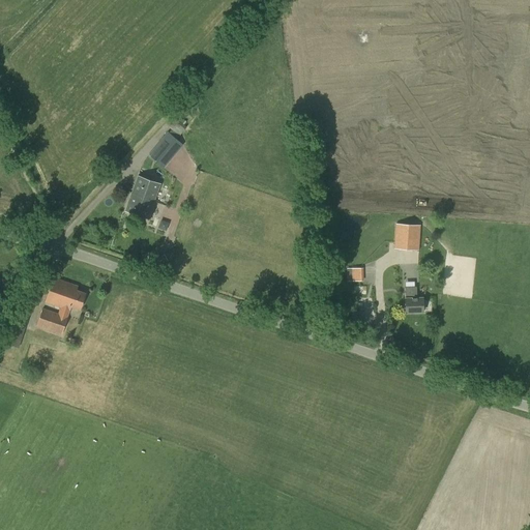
[(147,156),(155,163),(176,139),(186,127),(183,124),(185,122),(182,119),(179,122),(173,117),(169,122),(172,124),(169,127),(171,129),(169,133),(168,131),(147,156)]
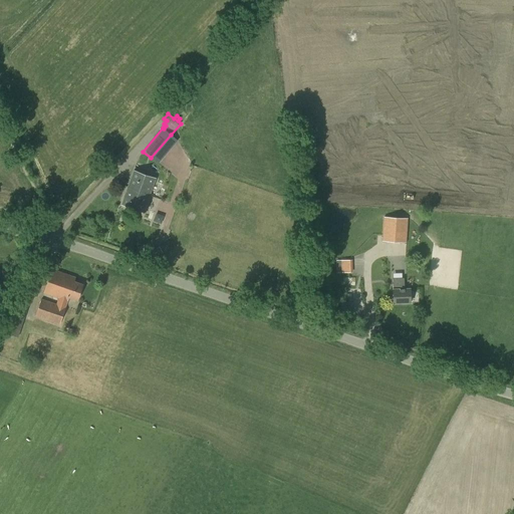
[(171,135),(151,158),(158,164),(178,141),(171,135)]
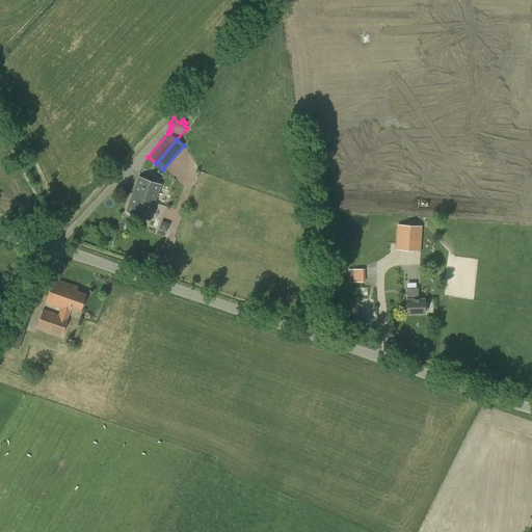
[(154,202),(160,184),(137,176),(131,193),(154,202)]
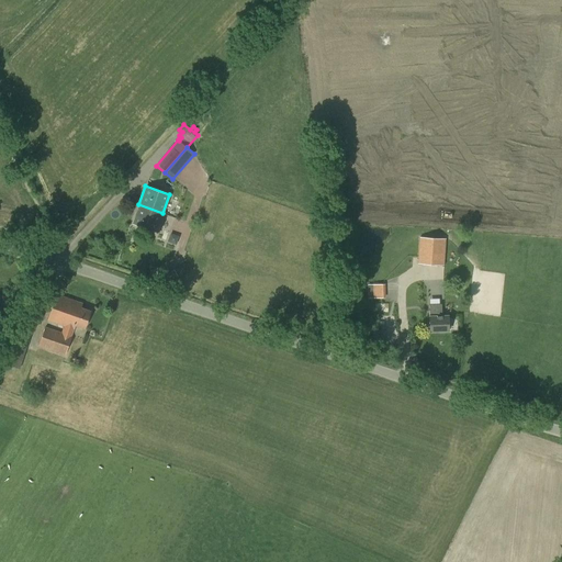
[(138,206),(132,223),(156,232),(163,213),(138,204),(138,206)]
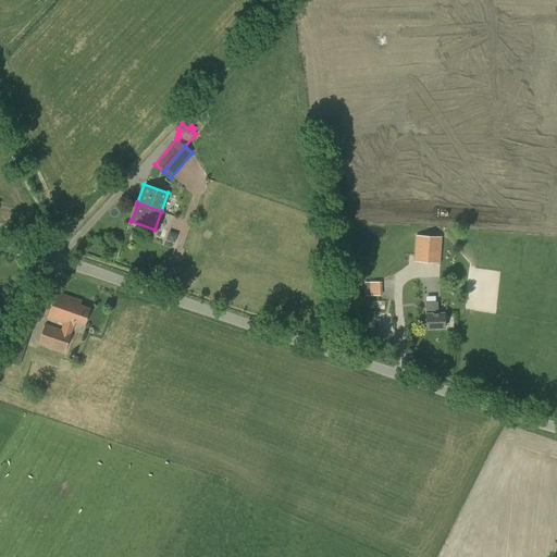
[(442,237),(416,235),(413,261),(440,263),(442,237)]
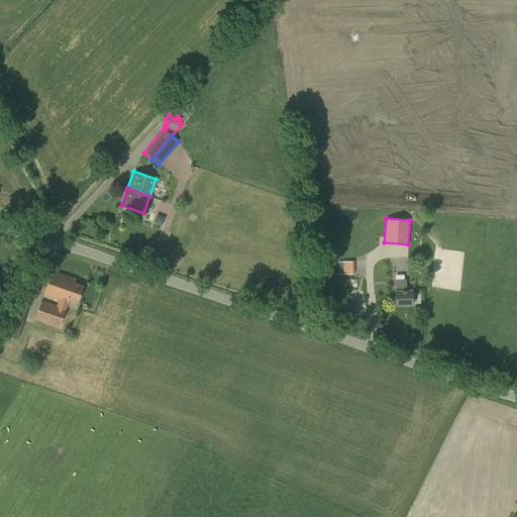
[(355,273),(355,260),(338,261),(338,273),(355,273)]
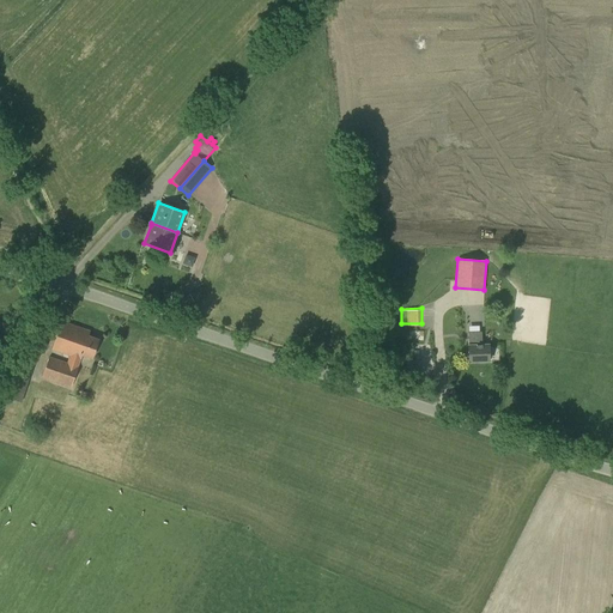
[(374,314),(375,328),(383,327),(382,313),(374,314)]
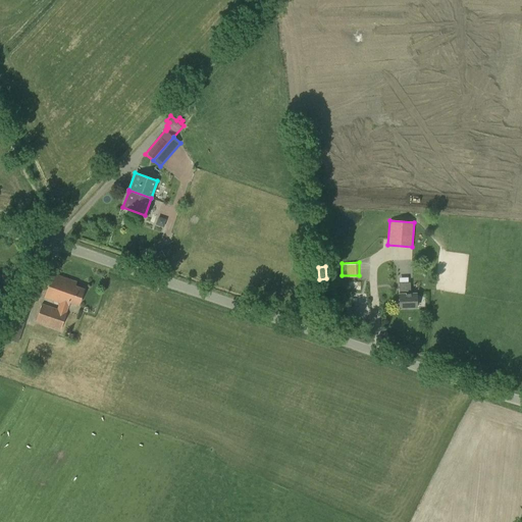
[(36,321),(61,330),(69,307),(68,306),(70,303),(79,306),(85,289),(75,285),(76,281),(53,273),(44,298),(59,303),(57,308),(42,303),(36,321)]
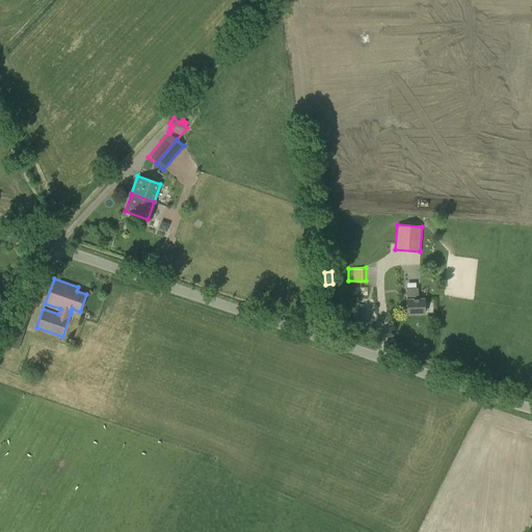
[(406,298),(406,315),(425,314),(424,298),(419,298),(419,288),(406,289),(406,298)]
